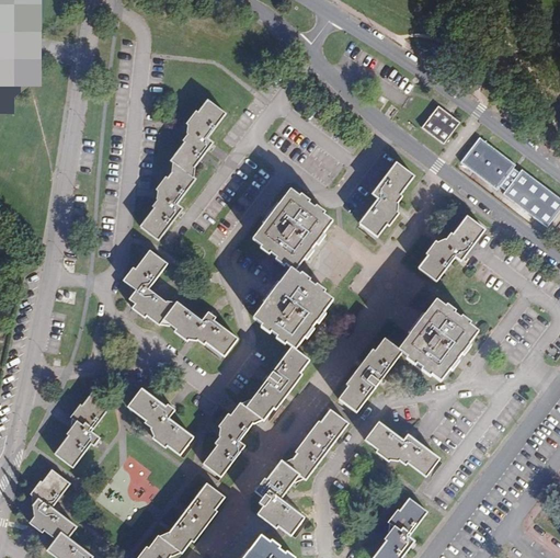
[(176,163),(189,172),(212,140),(206,136),(225,111),(207,98),(197,111),(195,109),(185,122),(192,126),(182,138),(184,140),(170,159),(176,163)]
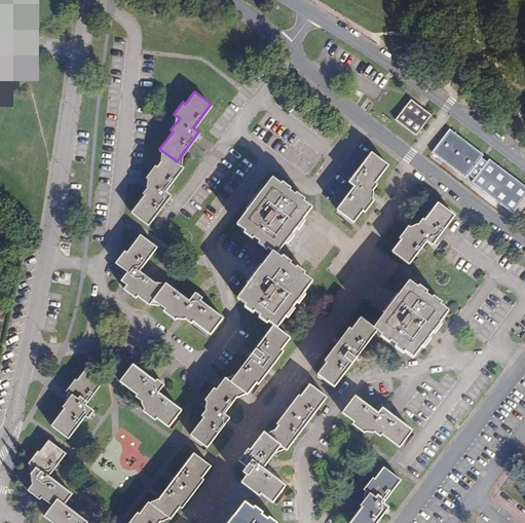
[(362,101),(369,106),(373,101),(366,96),(362,101)]
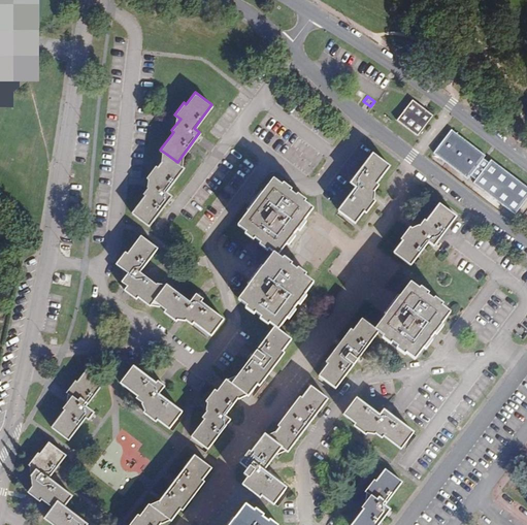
[(432,112),(412,97),(396,118),(417,133),(432,112)]
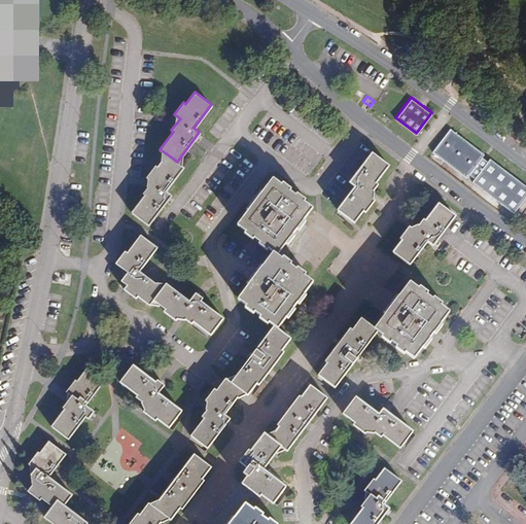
[(487,160),(482,155),(484,152),(450,127),(431,149),(466,176),(468,172),(475,176),(471,179),(513,211),(525,194),(525,183),(489,156),(487,160)]
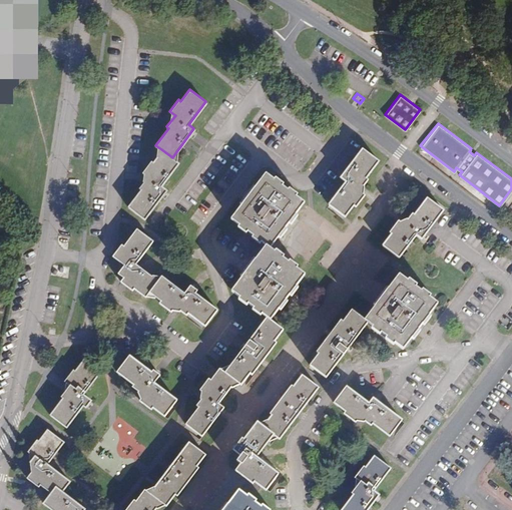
[(378,158),(362,146),(340,175),(346,179),(329,202),(345,214),(353,203),(355,204),(364,193),(358,188),(365,179),(364,178),(378,158)]
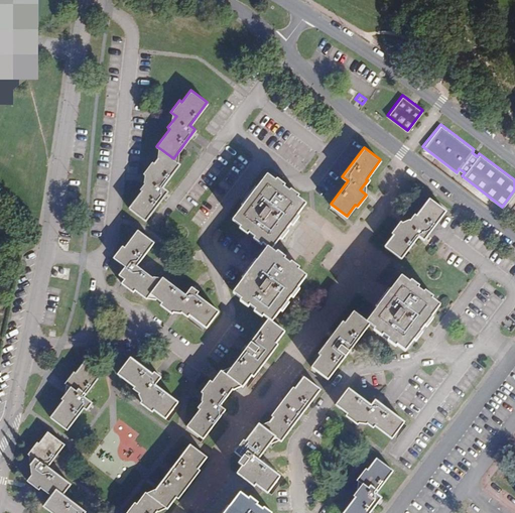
[(179,162),(173,158),(162,150),(154,162),(152,160),(143,172),(148,176),(140,187),(142,189),(129,207),(145,219),(167,189),(161,185),(179,162)]
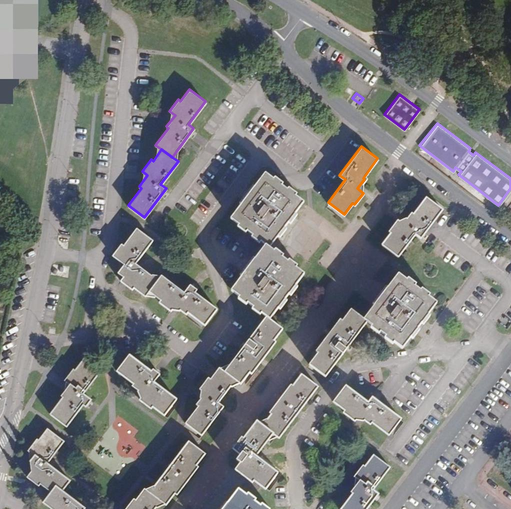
[(260,239),(265,243),(268,245),(277,234),(279,235),(286,226),(284,225),(288,220),(290,221),(296,213),(294,211),(303,200),(294,193),(296,192),(288,186),(287,187),(281,183),(282,181),(274,175),(273,177),(264,171),(254,185),(252,183),(239,201),(241,202),(230,216),(238,222),(237,224),(245,230),(246,228),(252,233),(251,235),(259,240),(260,239)]
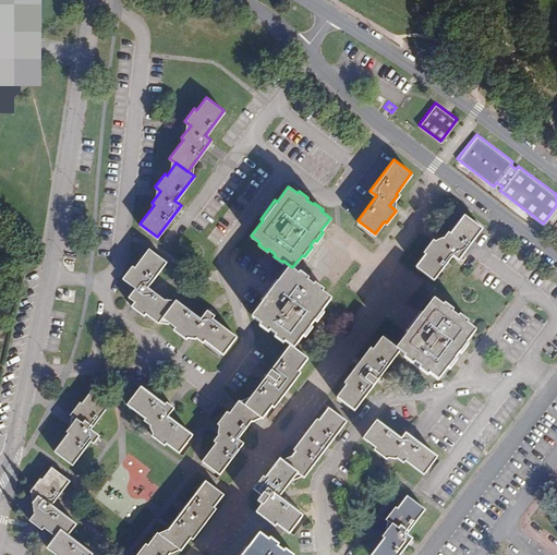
[(482,226),(463,213),(450,231),(448,230),(438,242),(433,238),(423,250),(425,252),(415,265),(433,278),(452,253),(458,257),(482,226)]
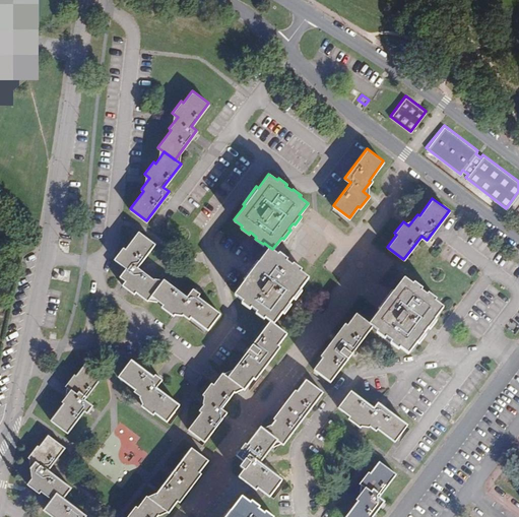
[(151,295),(159,282),(137,266),(154,243),(138,230),(125,248),(123,246),(114,258),(126,266),(119,275),(125,279),(122,283),(134,293),(135,289),(147,299),(151,295)]
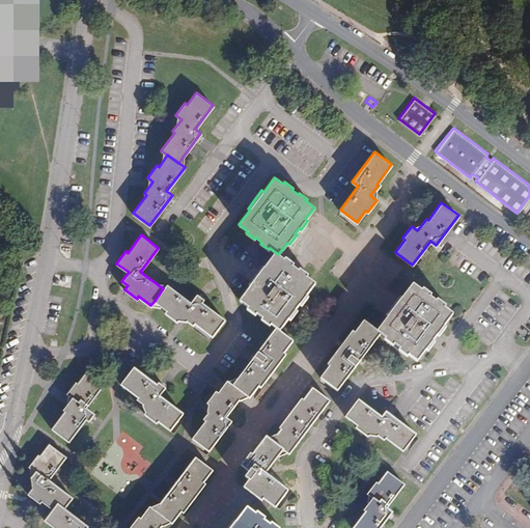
[(283,258),(278,254),(275,252),(263,266),(261,265),(248,283),(250,284),(240,299),(248,305),(246,307),(254,313),(256,311),(262,316),(260,317),(269,324),(271,323),(276,326),(279,329),(287,317),(290,318),(297,309),(295,308),(299,303),(301,304),(308,295),(306,294),(314,282),(306,275),(307,273),(299,267),(298,269),(291,265),(293,262),(284,256),(283,258)]
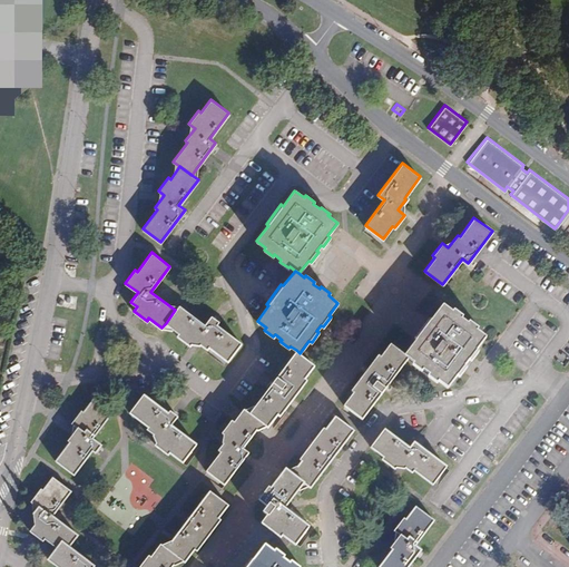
[(415,338),(404,353),(408,355),(413,360),(412,362),(421,369),(422,367),(429,371),(428,373),(437,380),(438,378),(447,385),(457,372),(459,374),(467,364),(463,362),(468,357),(471,359),(478,349),(476,346),(486,334),(476,328),(478,325),(469,319),(467,321),(461,316),(462,314),(453,308),(452,310),(442,302),(431,318),(429,316),(413,335),(415,338)]
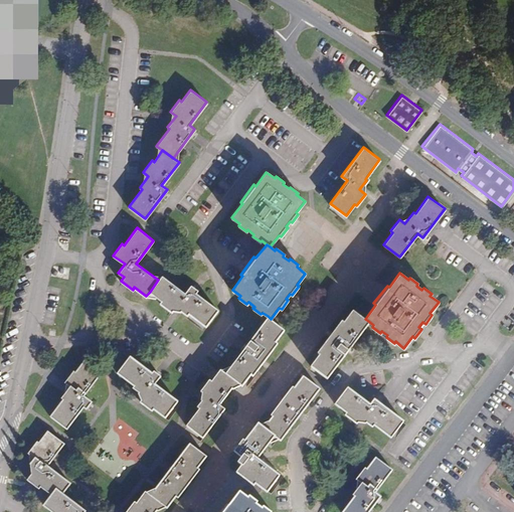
[(162,275),(158,280),(150,292),(161,300),(160,302),(171,311),(175,306),(187,314),(188,312),(205,325),(217,309),(195,292),(197,290),(190,285),(185,293),(162,275)]
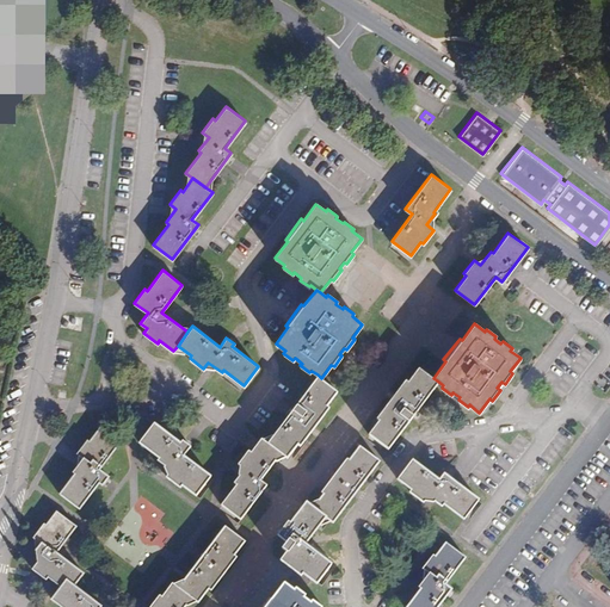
[(388,446),(437,381),(433,378),(418,366),(407,379),(405,378),(376,416),(379,417),(369,432),(388,446)]
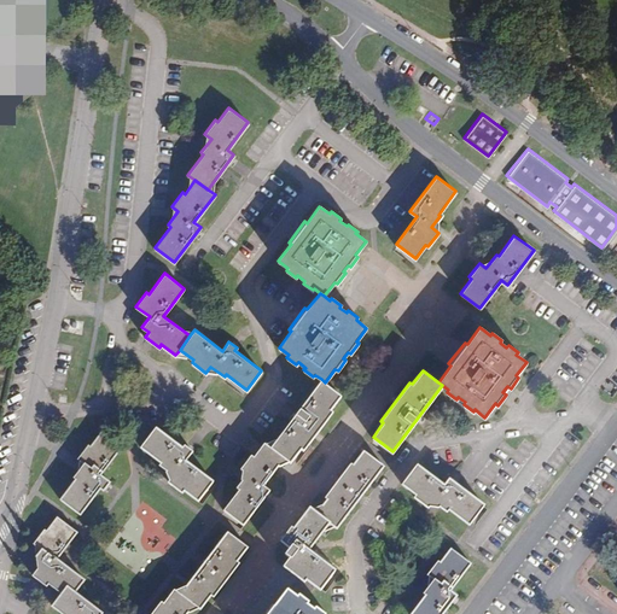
[(277,438),(271,445),(284,456),(289,460),(290,461),(301,446),(303,449),(332,410),(330,408),(341,395),(325,382),(321,379),(277,438)]
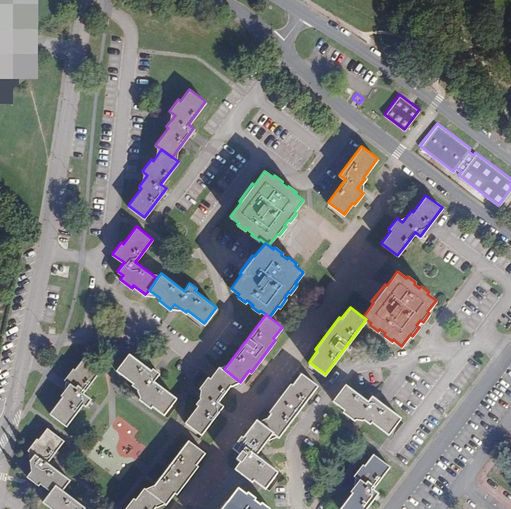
[(163,413),(176,397),(153,380),(159,372),(152,367),(150,369),(128,353),(116,369),(133,382),(131,384),(137,388),(143,392),(140,396),(139,398),(150,406),(152,404),(163,413)]
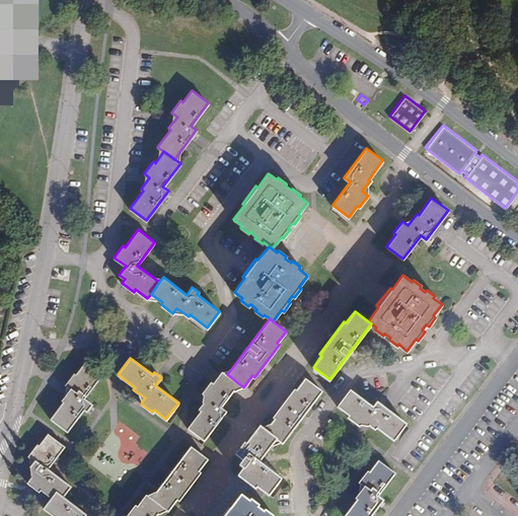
[(83,396),(100,374),(84,361),(75,373),(74,372),(65,383),(66,384),(70,387),(66,393),(62,399),(64,400),(51,418),(67,430),(84,408),(86,410),(91,403),(83,396)]
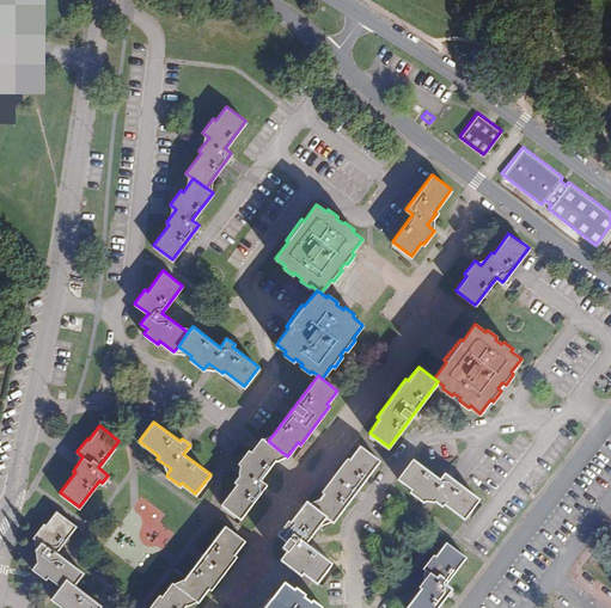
[(281,452),(268,441),(262,437),(262,436),(251,450),(249,448),(238,462),(239,464),(244,467),(239,473),(234,480),(237,483),(221,503),(240,517),(267,483),(260,478),(275,459),(281,452)]
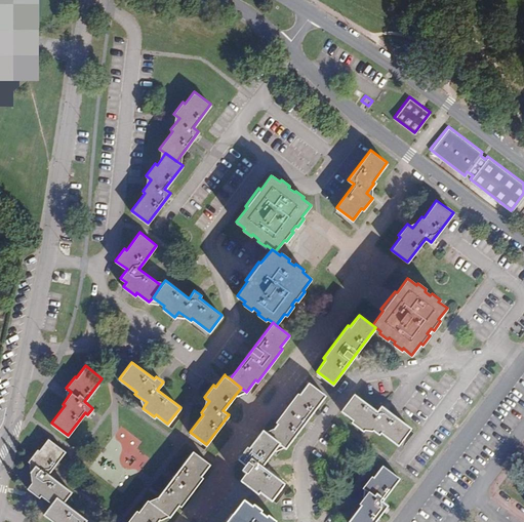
[(278,423),(274,428),(269,434),(279,442),(283,445),(285,446),(325,394),(309,382),(299,394),(297,392),(276,420),(278,423)]
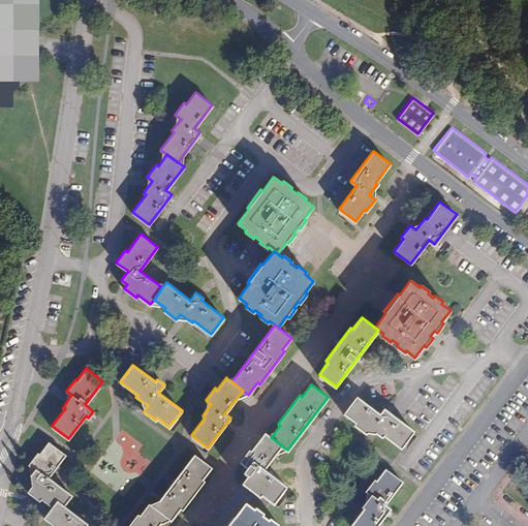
[(383,408),(379,413),(356,396),(344,412),(355,422),(353,424),(366,433),(370,427),(381,436),(383,434),(401,447),(413,431),(383,408)]
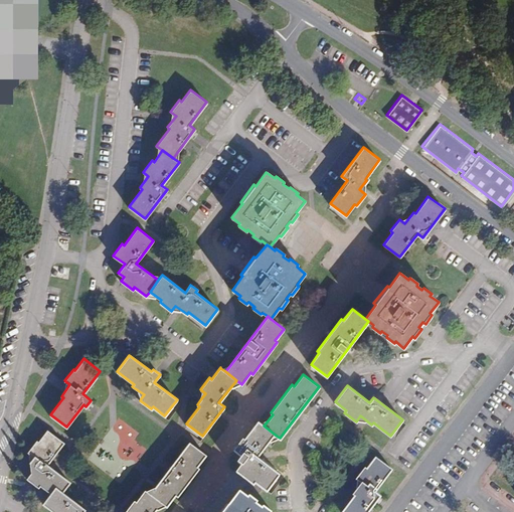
[(274,434),(264,425),(260,422),(258,421),(244,439),(242,437),(233,449),(241,455),(245,458),(241,463),(235,470),(253,483),(254,481),(267,490),(279,474),(257,457),(269,440),(274,434)]
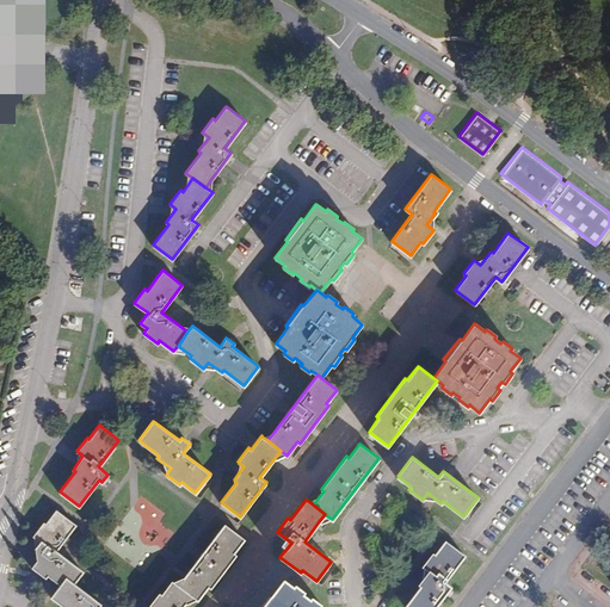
[(48,574),(61,584),(66,577),(73,583),(81,573),(54,551),(75,524),(56,509),(45,522),(43,520),(32,534),(34,536),(41,540),(36,547),(42,552),(37,559),(31,567),(45,576),(48,574)]
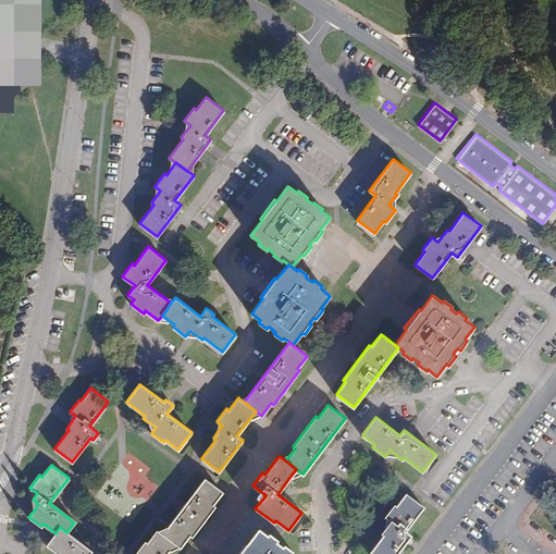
[(168,527),(162,533),(174,543),(178,546),(180,548),(189,534),(192,536),(215,505),(213,504),(222,491),(205,478),(168,527)]
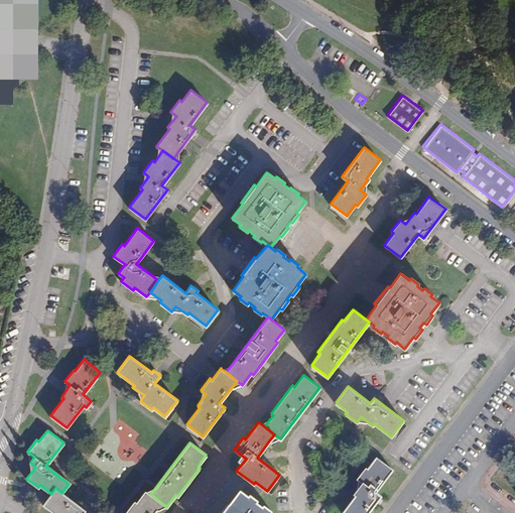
[(375,491),(392,469),(376,456),(367,468),(365,466),(356,478),(362,482),(353,493),(355,495),(342,512),(343,512),(366,512),(380,495),(375,491)]
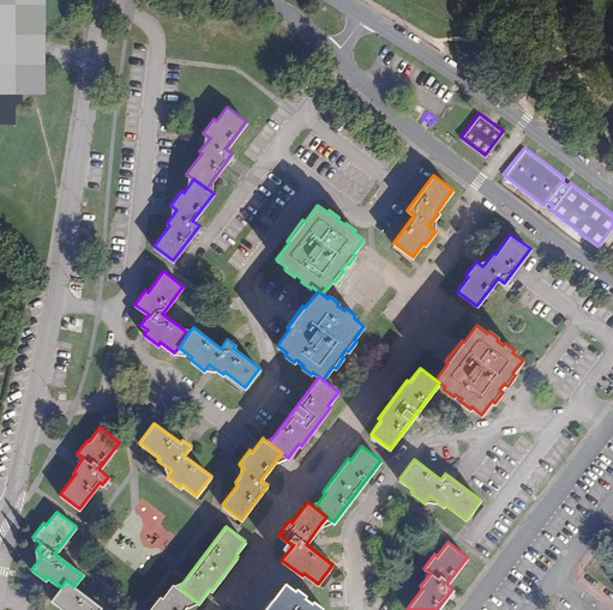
[(97,609),(101,607),(73,586),(66,580),(61,587),(52,599),(65,609),(97,609)]
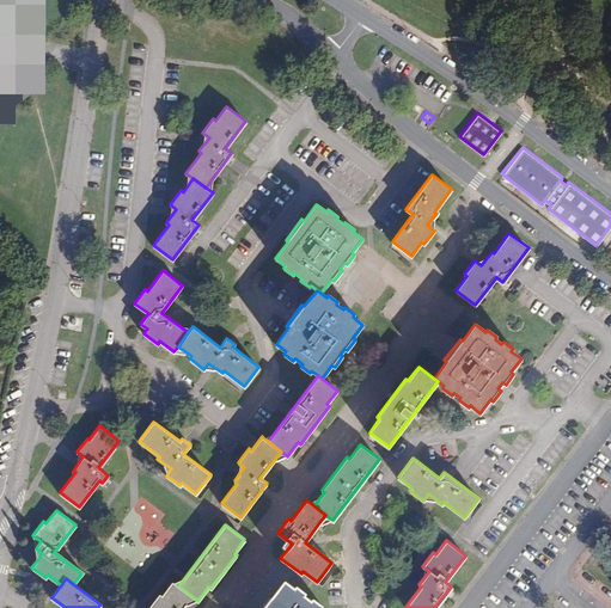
[(181,607),(185,603),(191,596),(178,585),(173,582),(172,581),(162,595),(159,593),(148,607),(150,607),(181,607)]
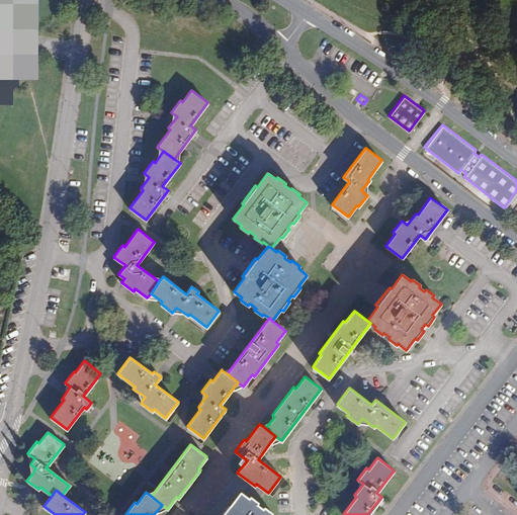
[(271,514),(272,513),(264,507),(263,509),(257,504),(258,502),(250,496),(249,498),(241,492),(230,506),(228,504),(219,514),(271,514)]
